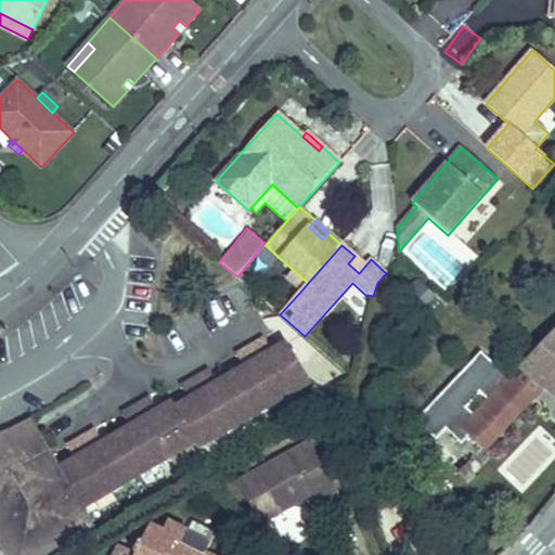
[(359,273),(365,266),(355,256),(348,263),(359,273)]
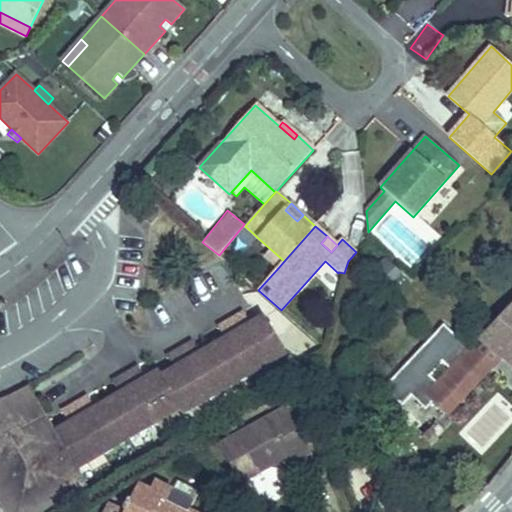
[(253,246),(278,268),(284,261),(259,239),(253,246)]
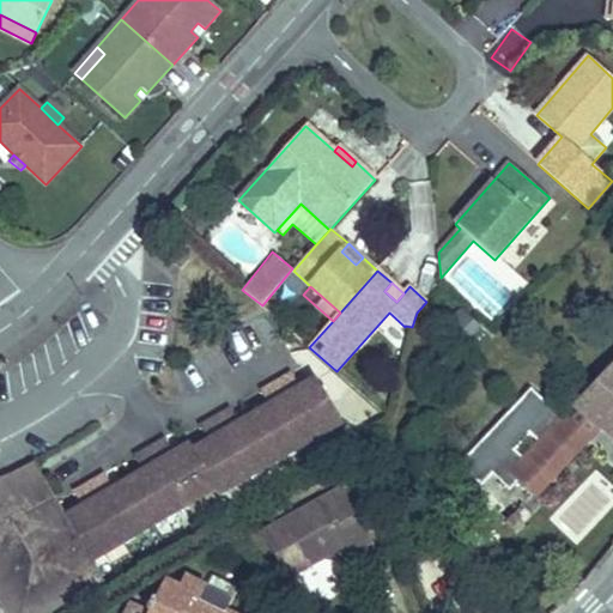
[(599,425),(612,437),(612,363),(562,418),(587,438),(599,425)]
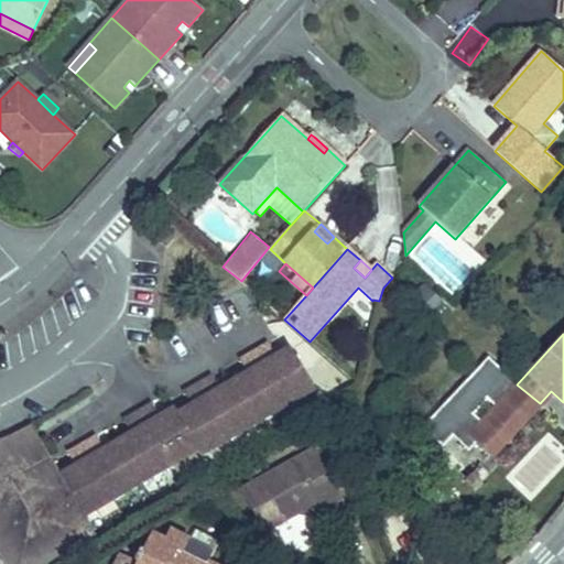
[(268,343),(253,351),(285,407),(315,389),(292,348),(277,357),(268,343)]
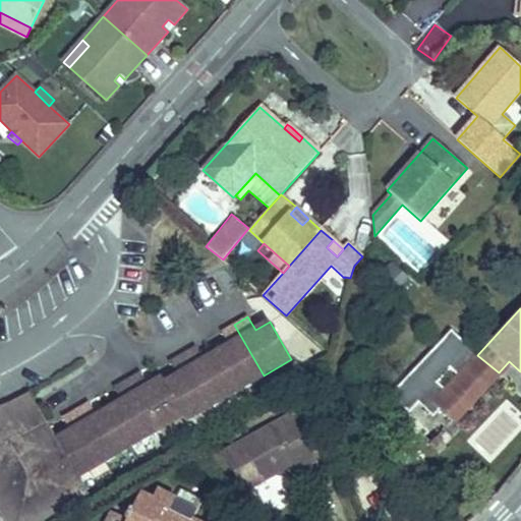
[(229,346),(217,353),(238,390),(264,375),(234,325),(221,332),(229,346)]
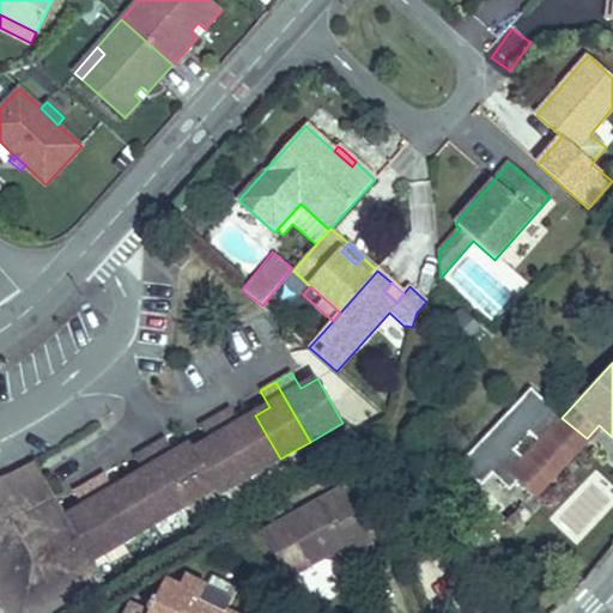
[(532,498),(587,438),(562,418),(532,388),(459,465),(481,486),(492,474),(509,491),(517,483),(532,498)]
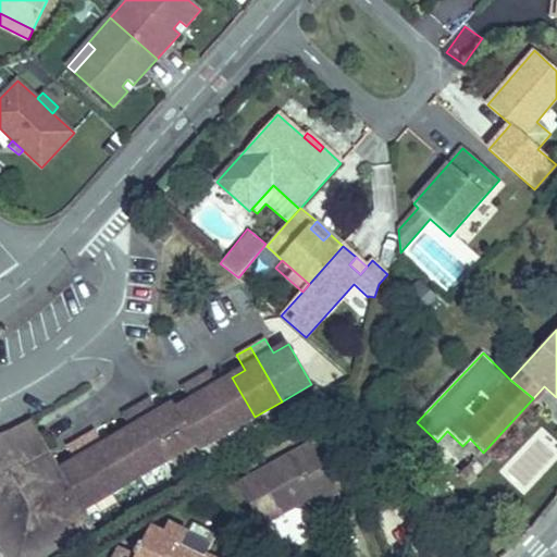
[(209,371),(195,380),(227,433),(255,417),(232,378),(218,386),(209,371)]
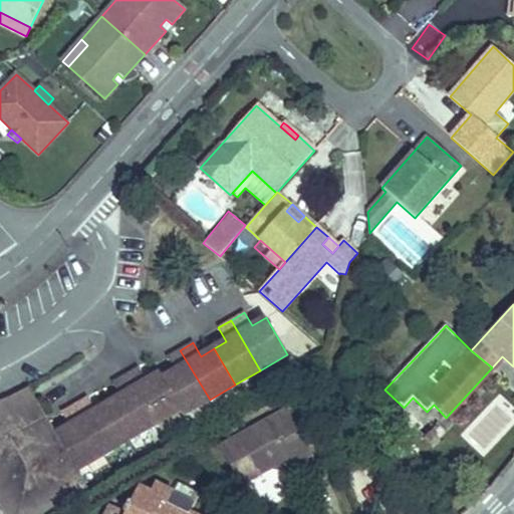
[(176,371),(163,378),(181,410),(184,415),(210,400),(180,350),(168,357),(176,371)]
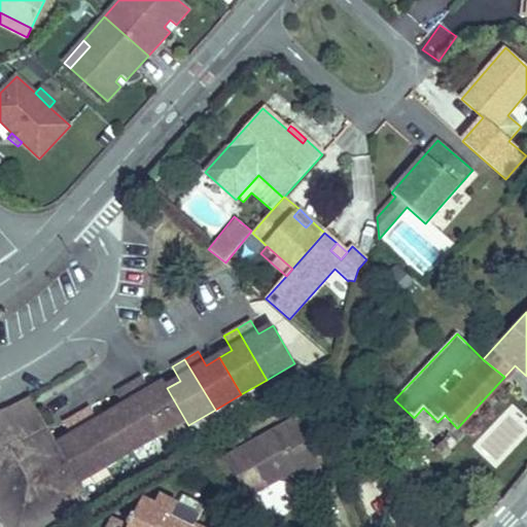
[(142,377),(129,385),(159,435),(185,420),(167,388),(164,383),(150,391),(142,377)]
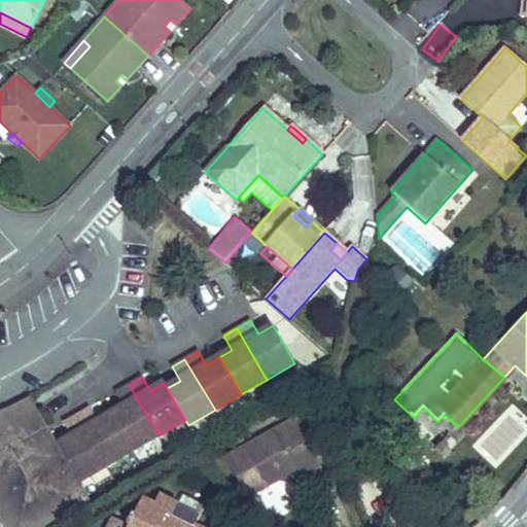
[(124,407),(111,414),(133,451),(159,435),(129,385),(115,392),(124,407)]
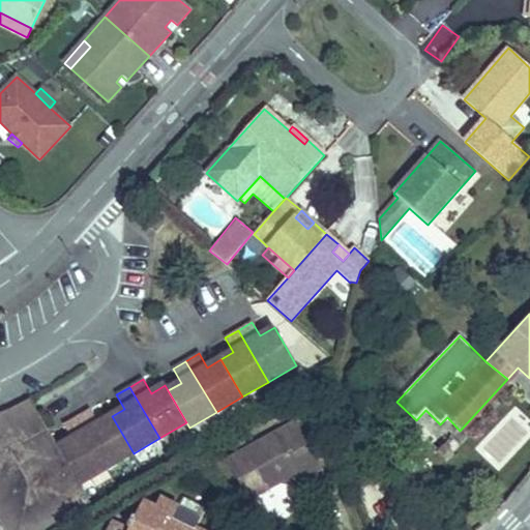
[(0,429),(29,418),(37,413),(30,401),(23,405),(0,414),(0,429)]
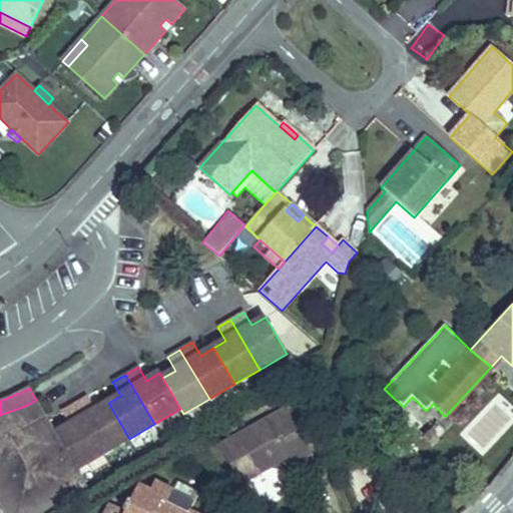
[(87,397),(74,405),(104,454),(129,439),(108,403),(95,411),(87,397)]
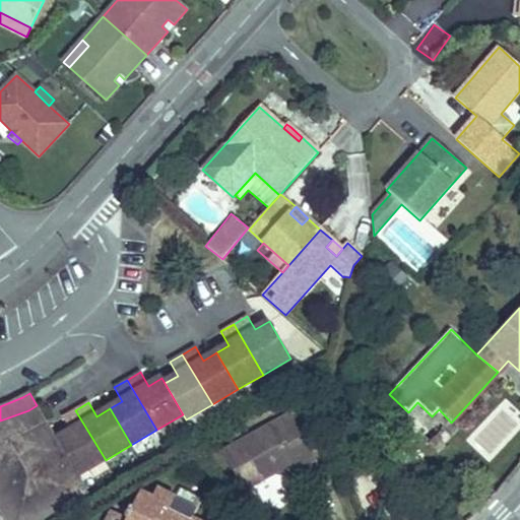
[(0,509),(6,519),(44,519),(89,494),(37,405),(28,410),(0,420),(0,509)]
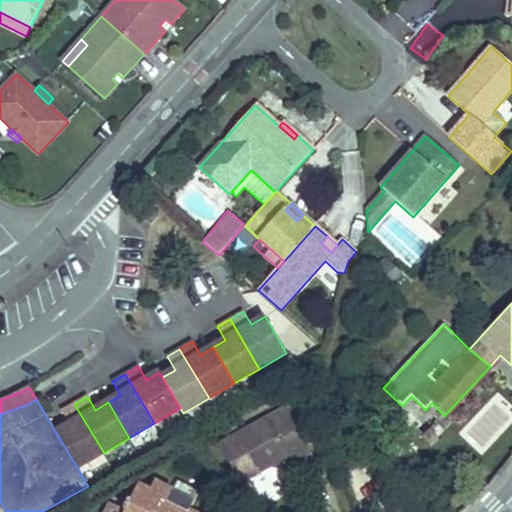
[(285,409),(270,417),(278,433),(293,424),(285,409)]
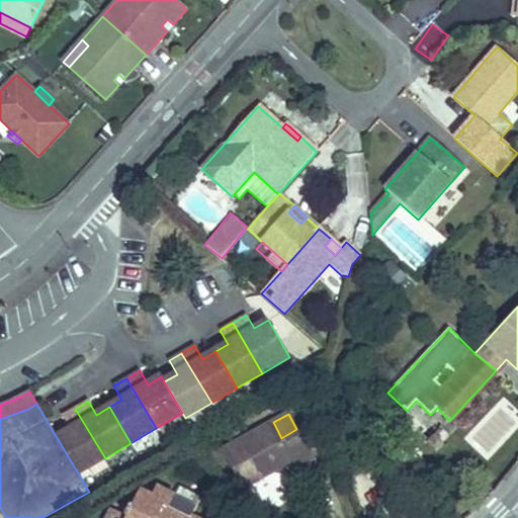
[(223,450),(244,489),(274,471),(293,461),(296,467),(313,458),(296,429),(281,438),(273,422),(223,450)]
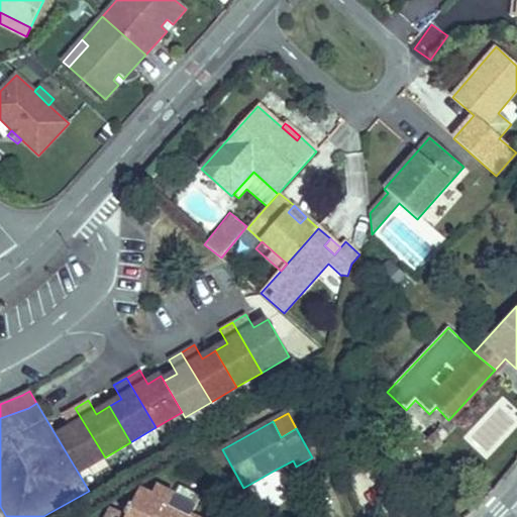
[(428,441),(434,450),(443,443),(435,434),(428,441)]
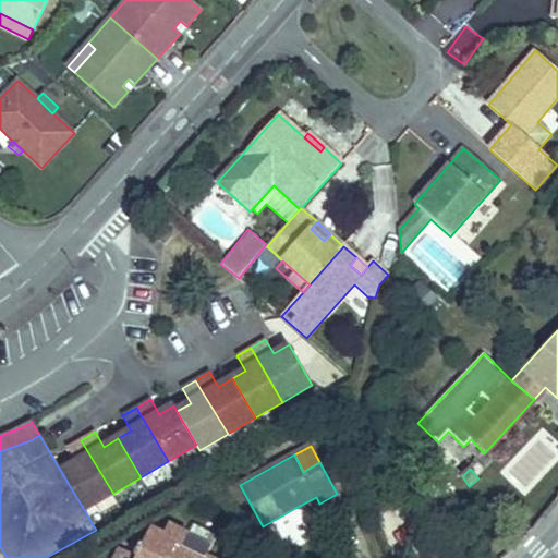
[(316,497),(295,508),(306,511),(319,504),(316,497)]
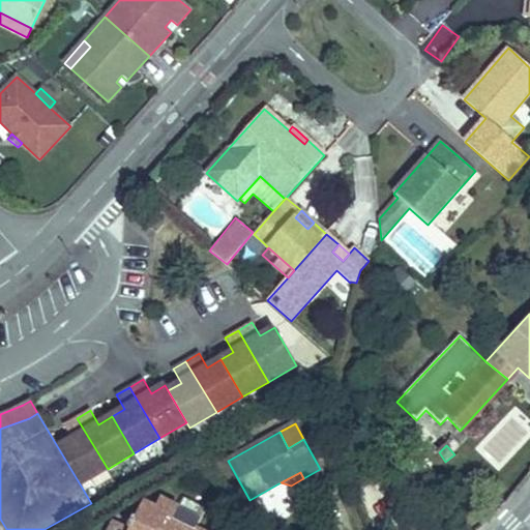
[(197,529),(195,529),(205,508),(184,498),(179,508),(160,500),(155,509),(143,503),(135,521),(131,520),(127,528),(115,523),(111,529),(197,529)]
